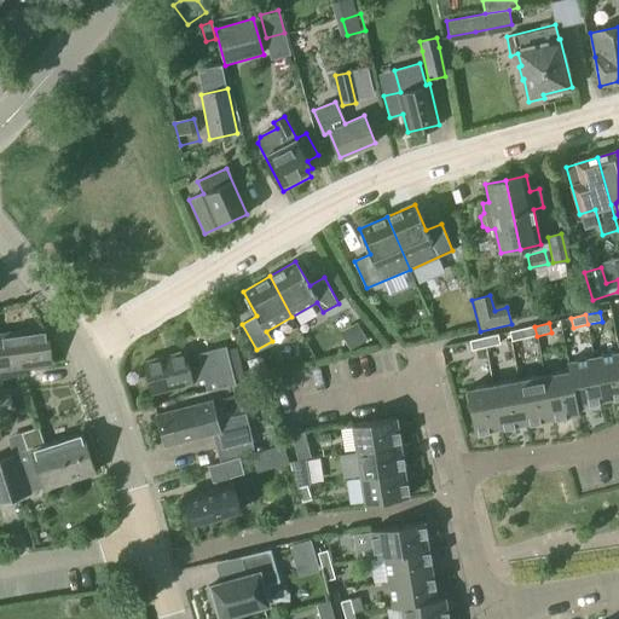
[(537,336),(534,327),(509,333),(512,342),(522,340),(537,336)]
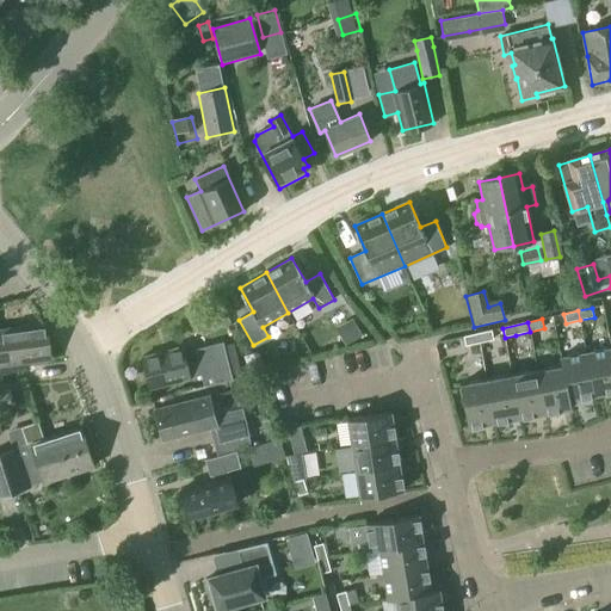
[(0,365),(50,359),(45,325),(0,329),(0,365)]
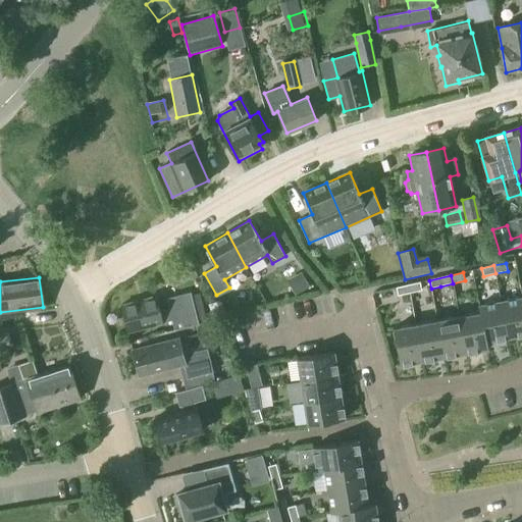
[(419,282),(408,285),(410,294),(421,291),(419,282)]
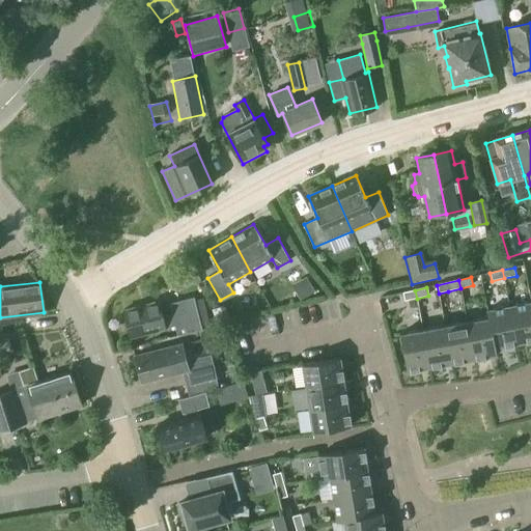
[(417,299),(415,290),(402,294),(404,302),(417,299)]
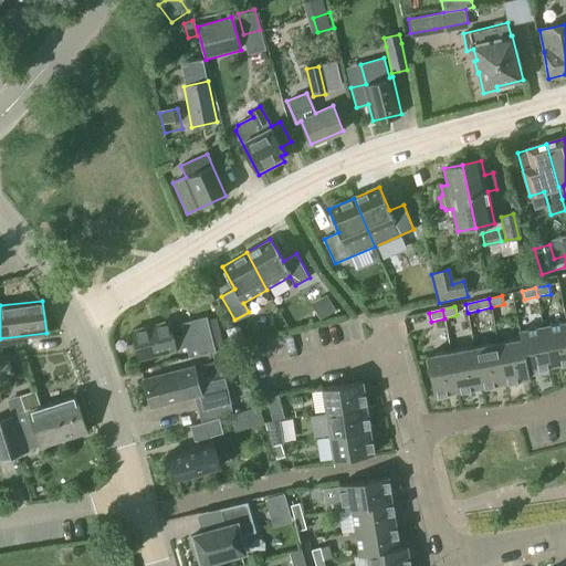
[(132,331),(139,359),(187,348),(189,358),(215,352),(213,345),(207,320),(207,317),(181,324),(185,338),(174,341),(169,322),(132,331)]
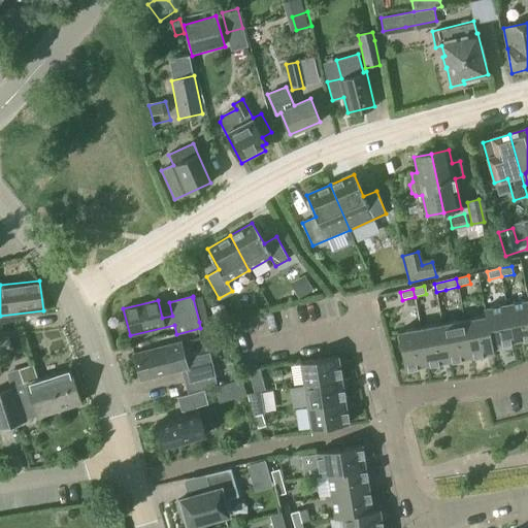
[(193,298),(199,322),(206,320),(200,296),(193,298)]
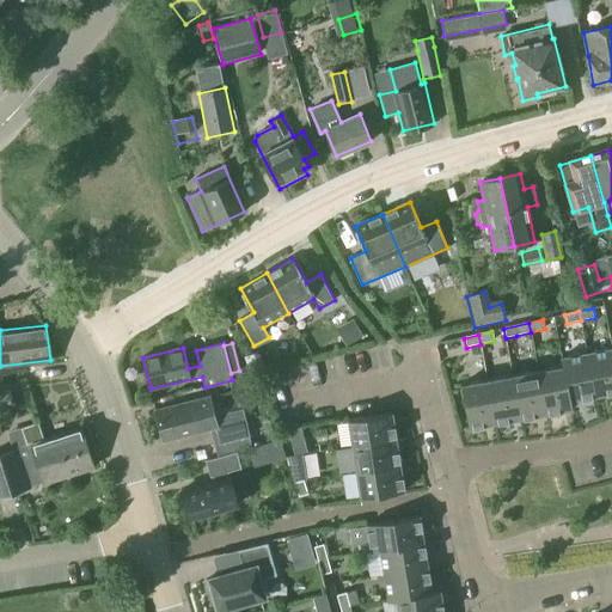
[(611,393),(611,348),(587,354),(595,397),(611,393)]
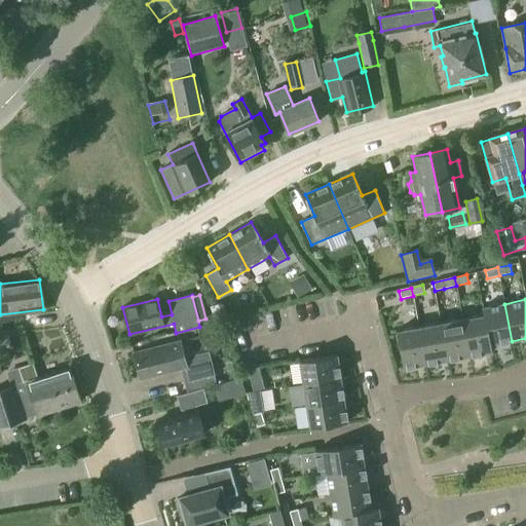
[(512,341),(504,304),(483,308),(491,352),(492,352),(490,345),(512,341)]
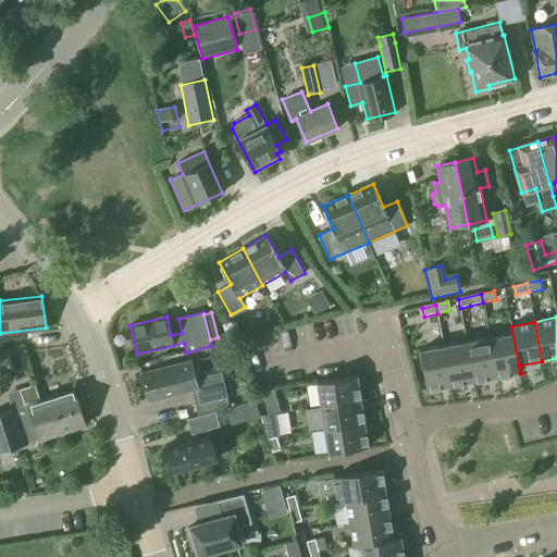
[(490,338),(497,378),(520,373),(511,326),(510,326),(511,334),(490,338)]
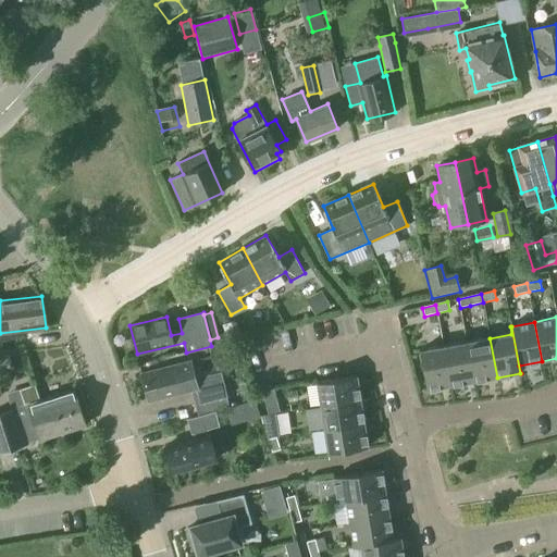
[(490,338),(467,343),(473,382),(497,378),(490,338)]
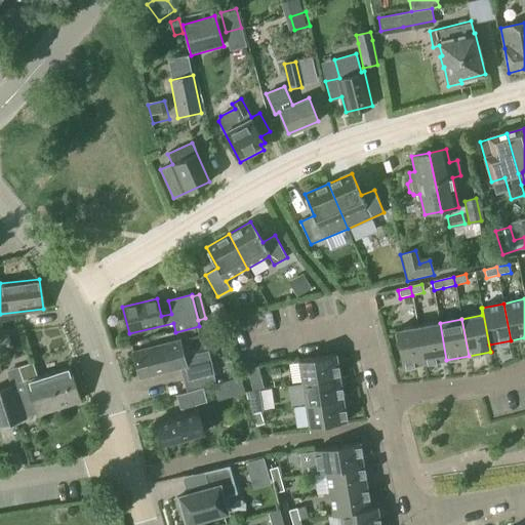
[(417,327),(425,364),(446,360),(440,323),(417,327)]
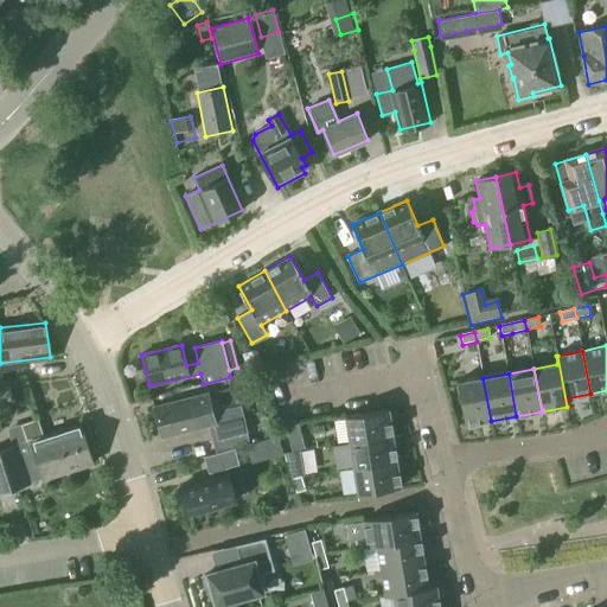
[(491,421),(483,378),(457,383),(465,426),(491,421)]
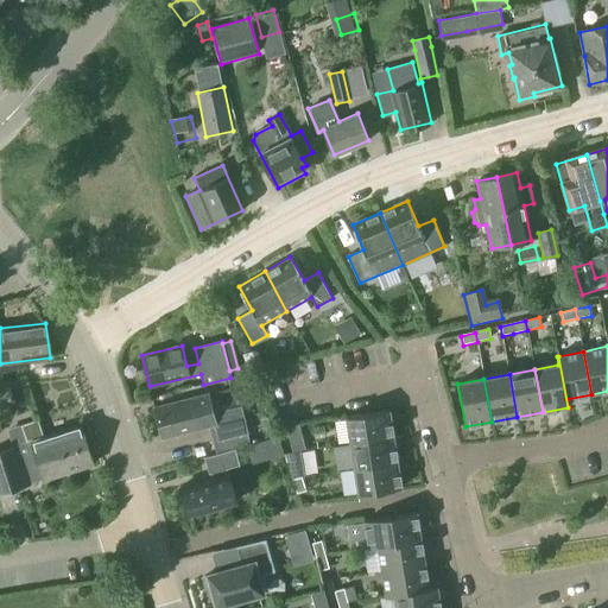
[(208,394),(154,407),(163,438),(198,430),(215,425),(219,442),(213,443),(216,454),(235,449),(249,444),(240,406),(213,413),(208,394)]
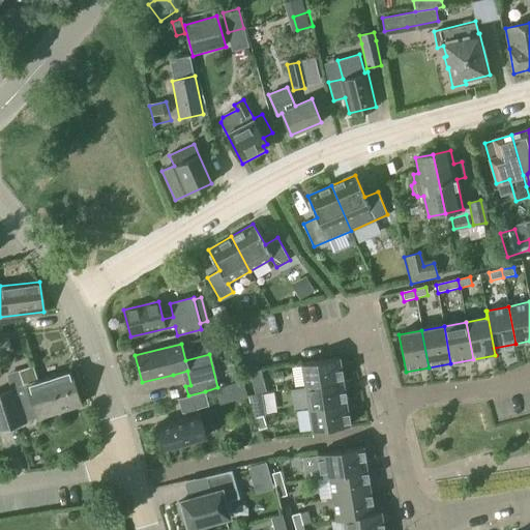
[(301,364),(304,387),(343,381),(339,358),(301,364)]
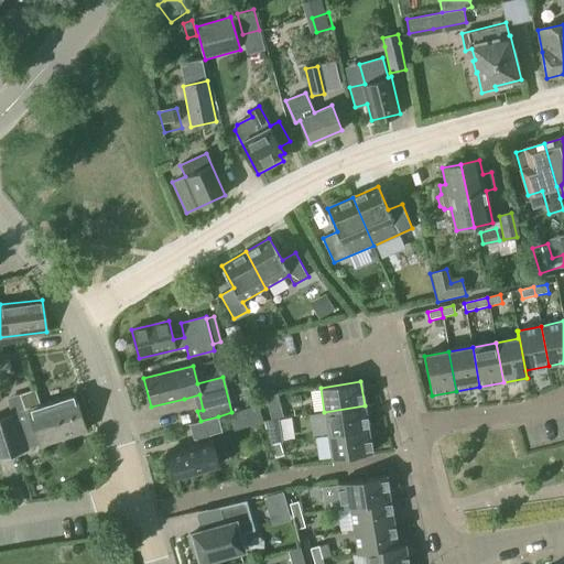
[(25,410),(17,413),(20,422),(32,419),(34,427),(80,413),(74,394),(40,405),(35,391),(21,396),(25,410)]
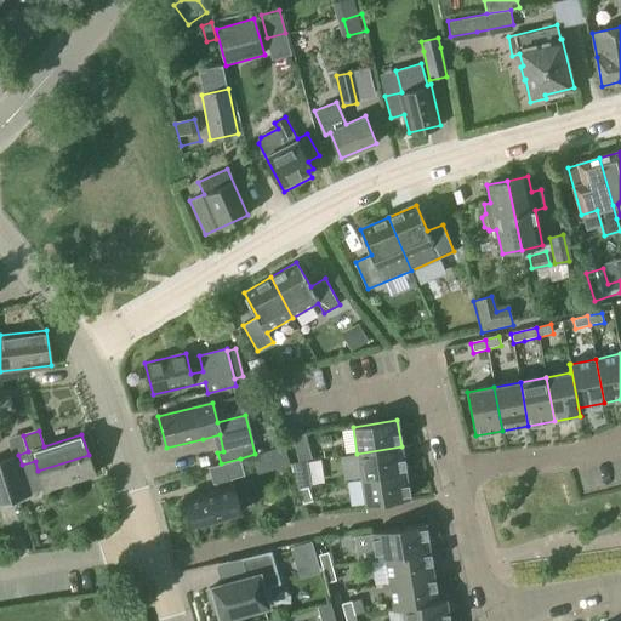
[(292,439),(296,454),(306,451),(302,437),(292,439)]
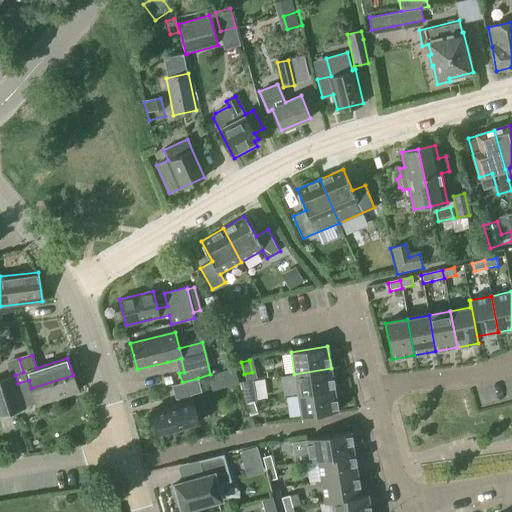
[(235,368),(221,372),(225,388),(239,385),(235,368)]
